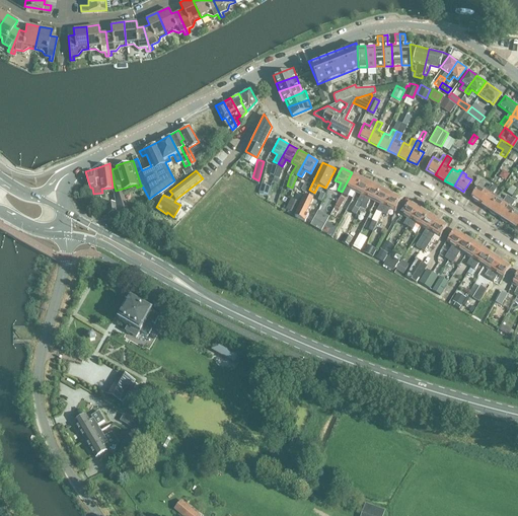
[(355,190),(361,176),(352,172),(342,192),(346,194),(350,188),(355,190)]
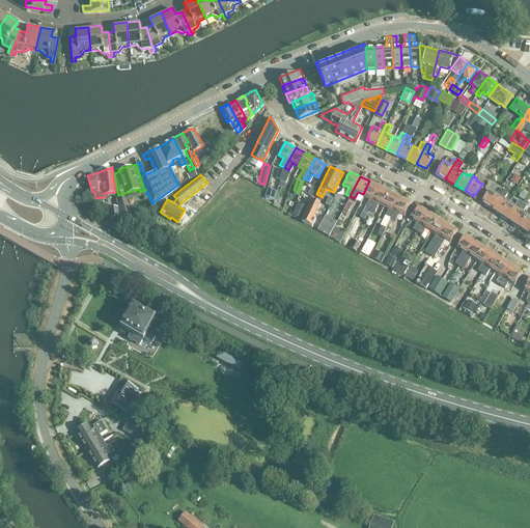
[(369,206),(380,186),(369,181),(363,194),(368,197),(362,210),(367,212),(370,206),(369,206)]
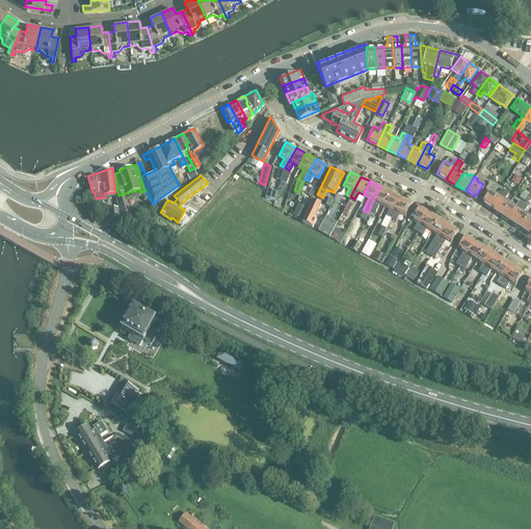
[(267,186),(265,195),(275,197),(276,188),(267,186)]
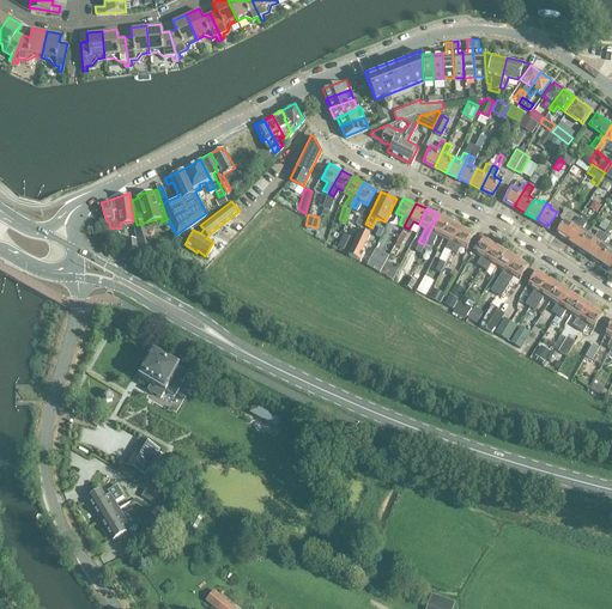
[(424,261),(431,245),(430,244),(436,232),(442,236),(450,220),(438,214),(426,238),(428,238),(424,244),(420,254),(417,259),(418,259),(417,261),(419,262),(420,260),(424,261)]
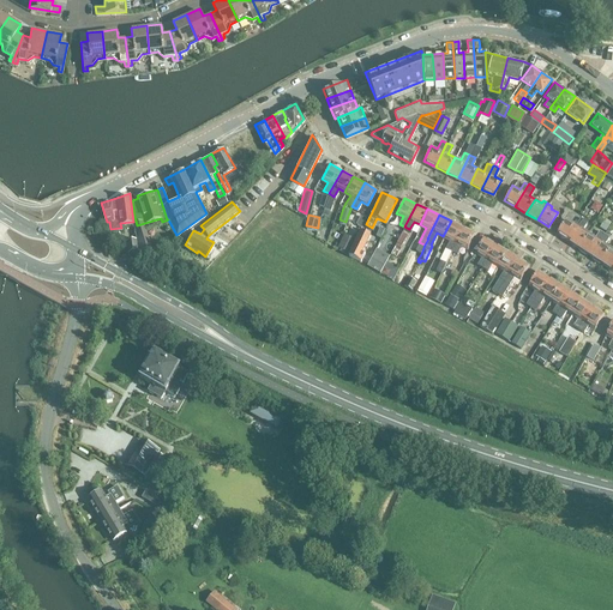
[(568,240),(577,225),(582,217),(580,215),(577,219),(575,217),(572,222),(565,218),(557,233),(568,240)]
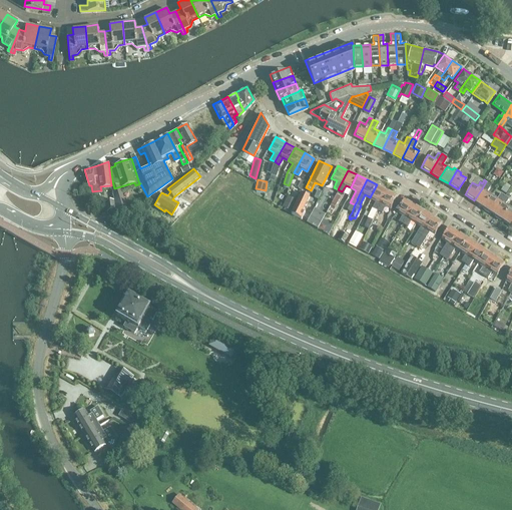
[(491,194),(485,190),(490,183),(486,181),(482,188),(474,200),(483,206),(491,194)]
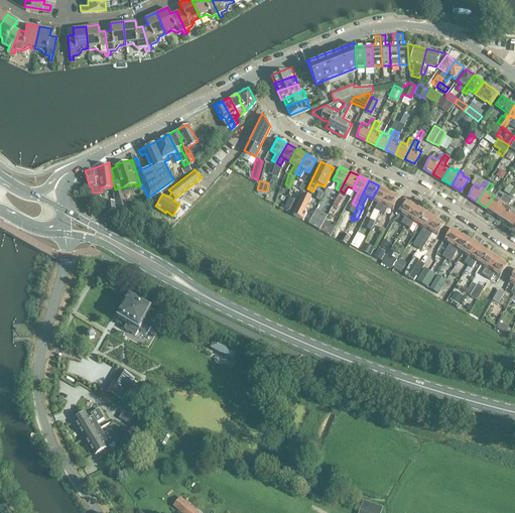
[(507,204),(511,198),(510,197),(514,188),(514,182),(513,186),(509,191),(507,195),(503,202),(495,214),(498,215),(497,216),(503,220),(504,219),(504,220),(512,208),(507,204)]
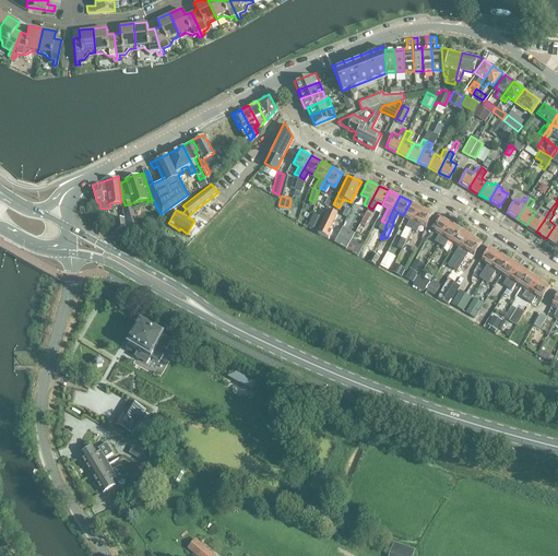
[(411,227),(420,206),(411,201),(403,215),(410,217),(405,225),(411,227)]
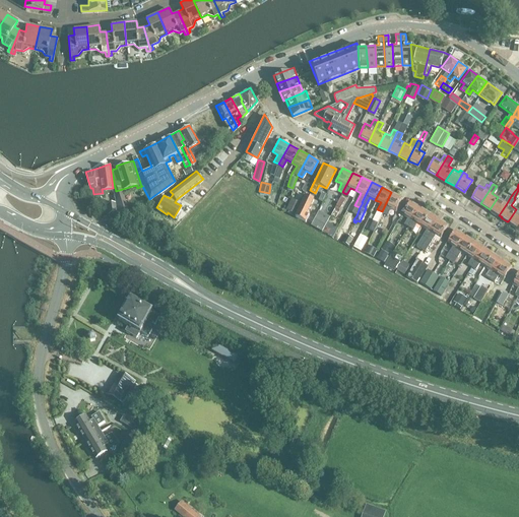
[(127,210),(123,193),(121,194),(120,192),(114,194),(117,203),(115,204),(116,211),(127,210)]
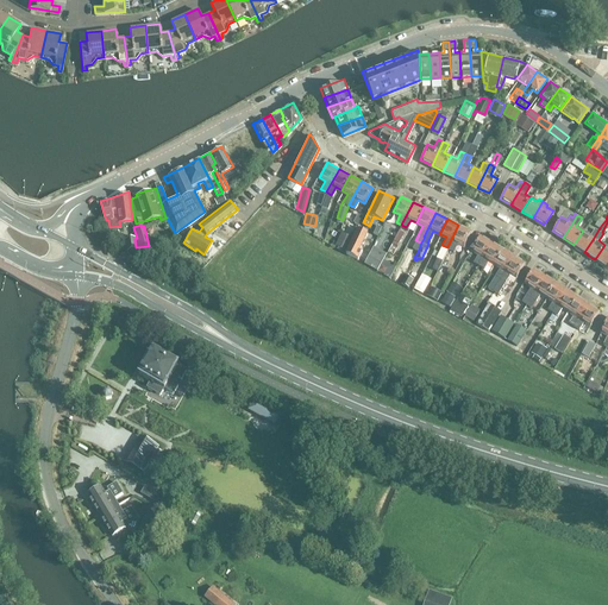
[(463,245),(470,229),(458,225),(447,247),(452,250),(456,243),(463,245)]
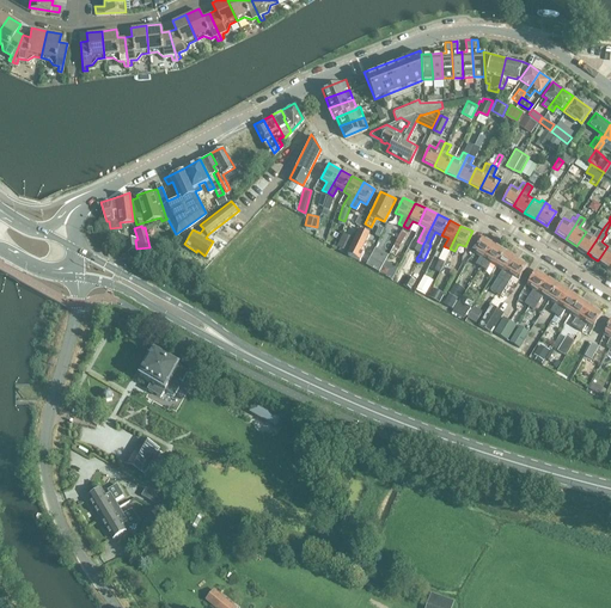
[(587,253),(597,239),(602,231),(597,227),(592,235),(586,232),(576,246),(576,247),(584,252),(584,251),(587,253)]
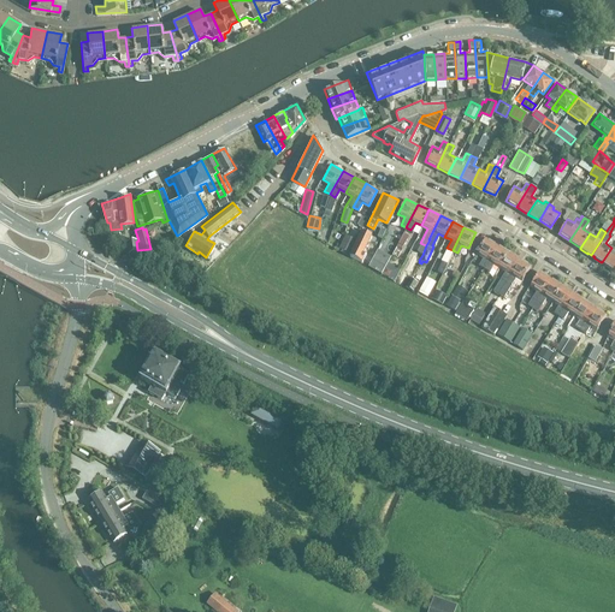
[(364,250),(371,235),(361,230),(349,254),(361,260),(365,251),(364,250)]
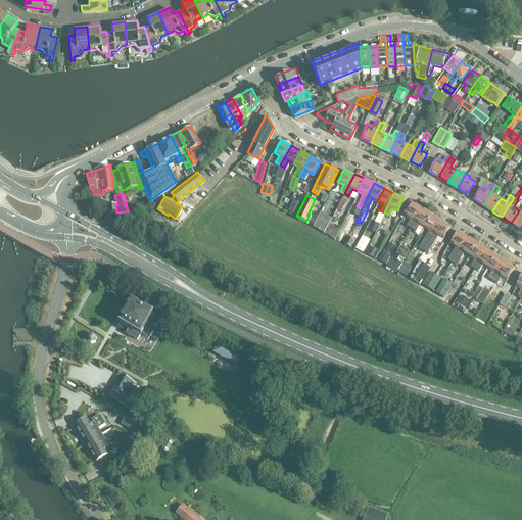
[(342,205),(346,198),(342,196),(335,207),(337,209),(340,204),(342,205)]
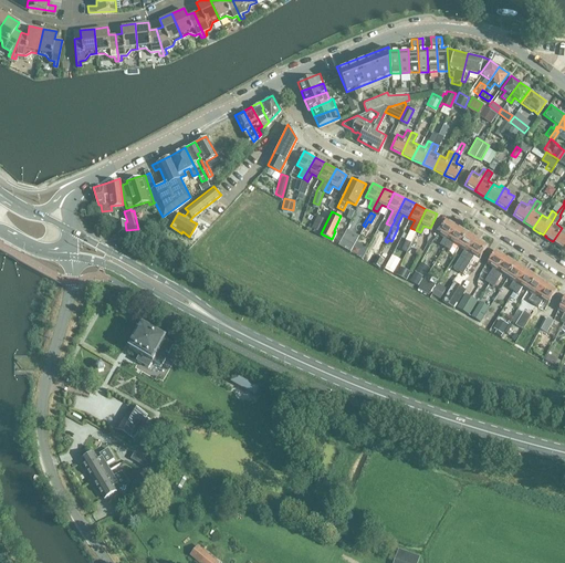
[(321,231),(326,219),(316,215),(311,227),(321,231)]
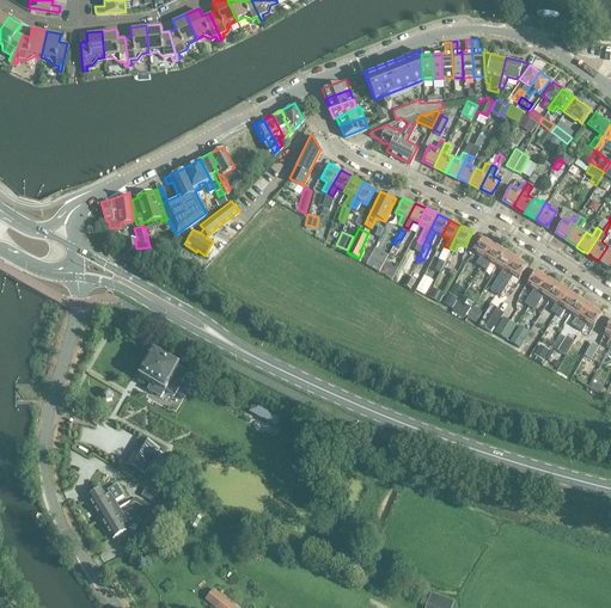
[(374,246),(378,238),(372,235),(368,244),(374,246)]
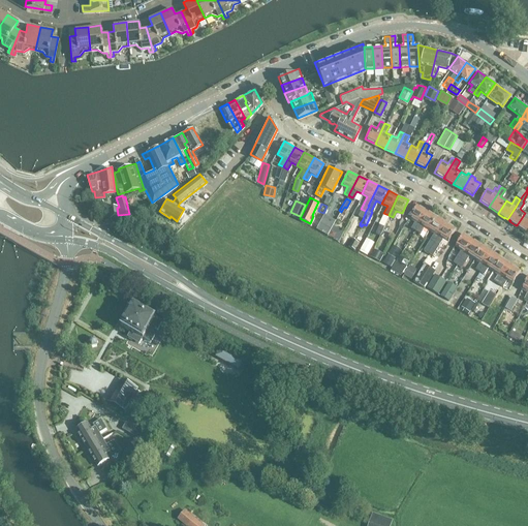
[(414,229),(427,210),(416,204),(409,217),(414,220),(410,226),(414,229)]
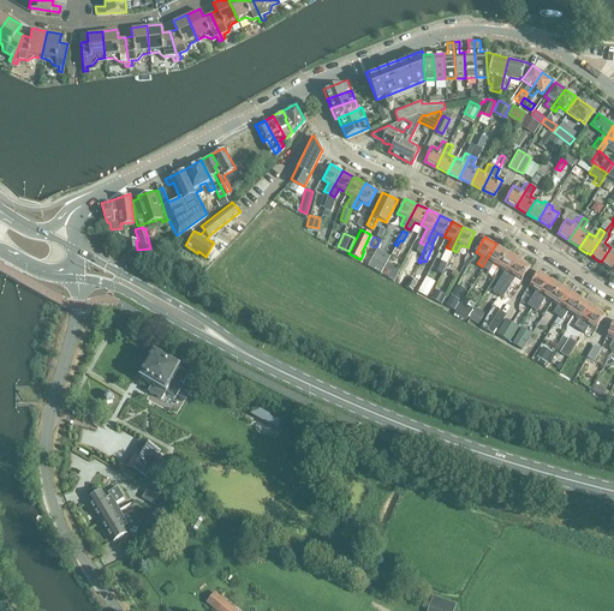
[(137,250),(136,241),(136,238),(126,239),(127,251),(137,250)]
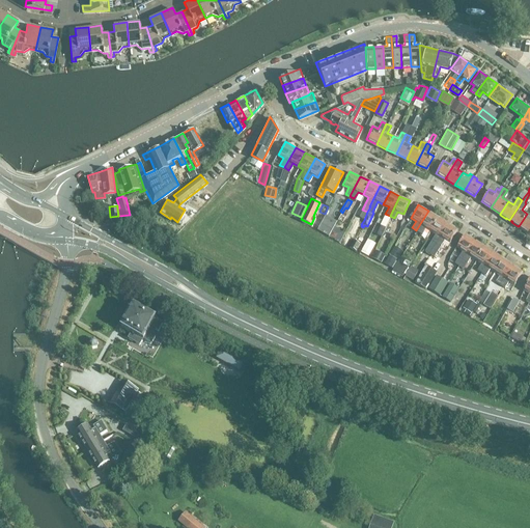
[(429,229),(438,217),(428,211),(416,230),(421,232),(424,226),(429,229)]
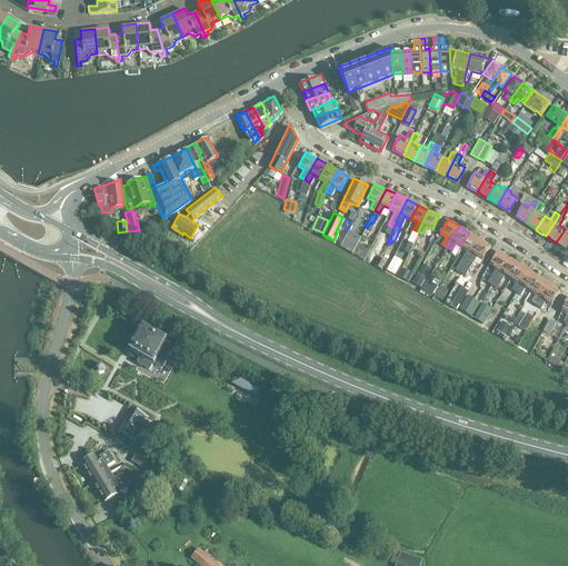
[(351,251),(360,236),(348,229),(339,245),(351,251)]
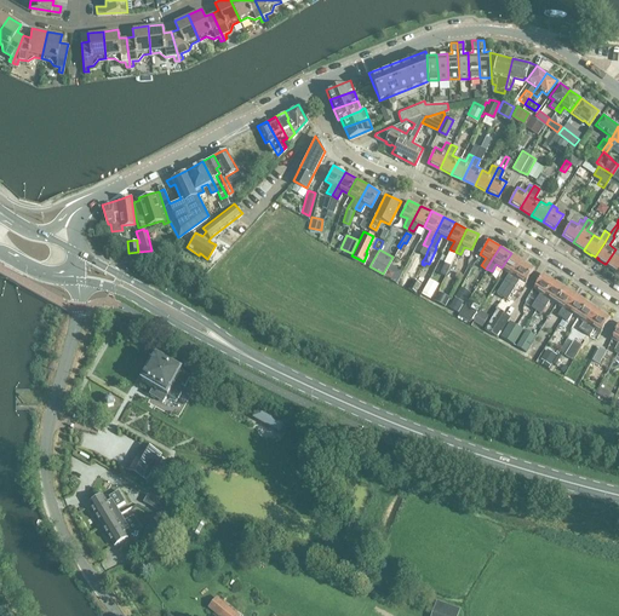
[(618,268),(618,251),(615,249),(606,264),(617,271),(618,268)]
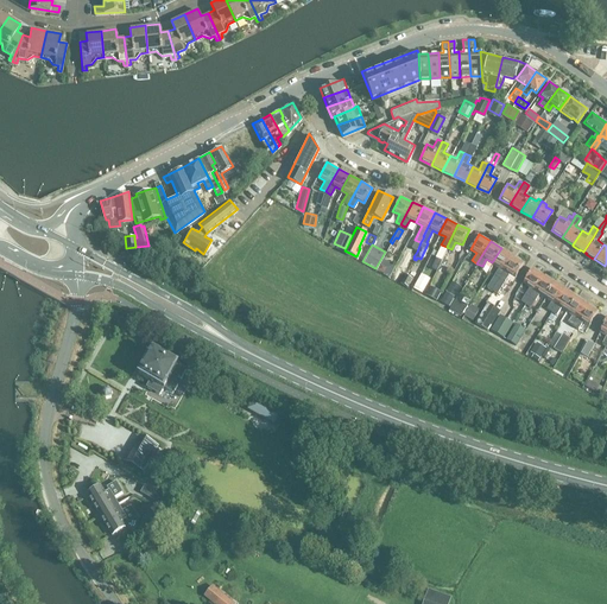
[(499,277),(512,254),(501,248),(492,262),(498,266),(486,286),(491,288),(499,277)]
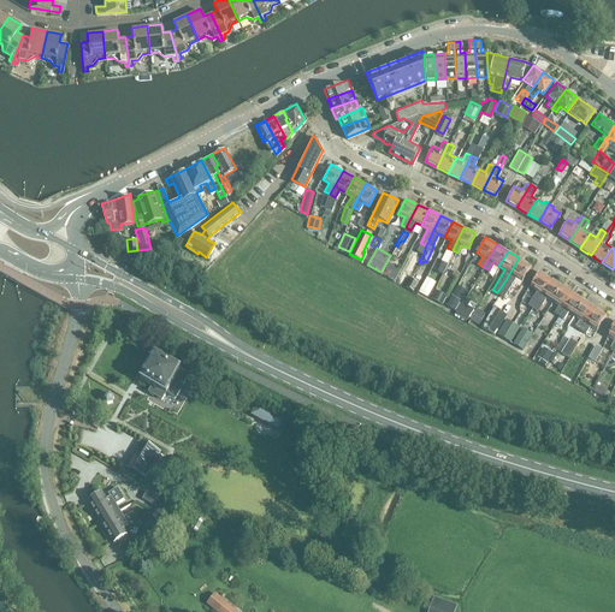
[(442,272),(447,262),(445,261),(449,255),(444,253),(437,269),(442,272)]
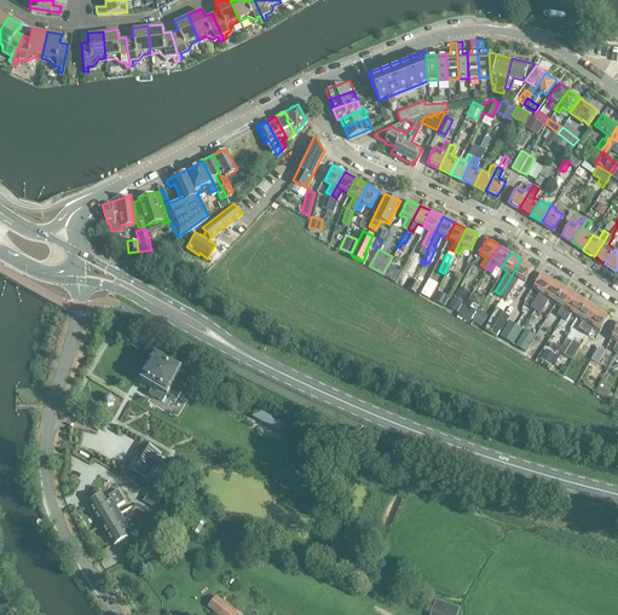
[(504,297),(518,277),(524,280),(532,266),(521,259),(508,282),(500,294),(504,297)]
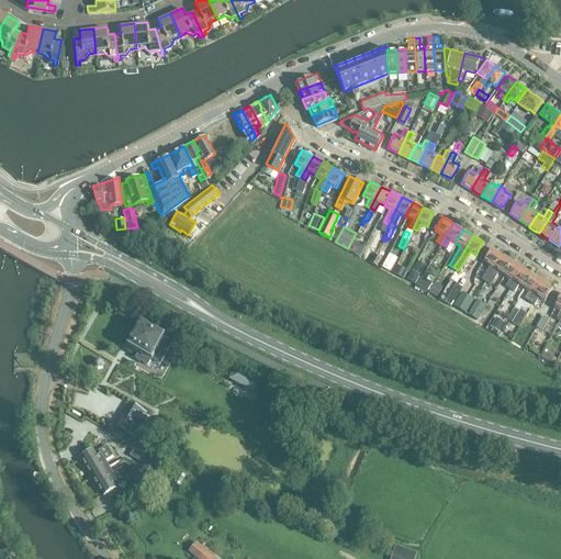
[(489,274),(502,254),(492,247),(483,260),(489,264),(484,271),(485,271),(489,274)]
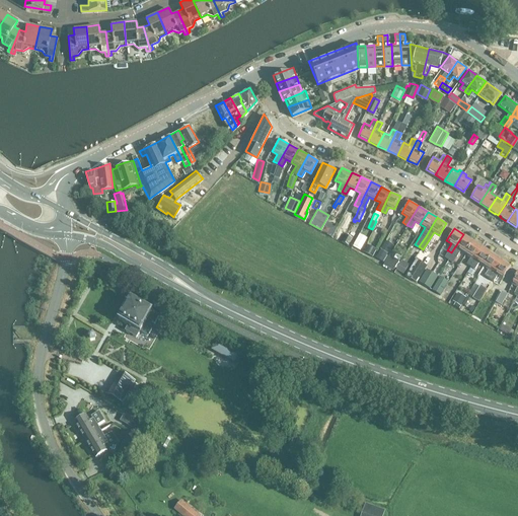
[(364,236),(363,236),(363,235),(357,234),(354,242),(362,244),(364,236)]
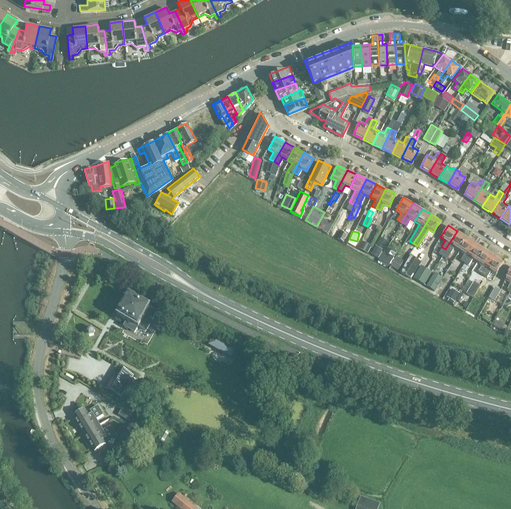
[(458,249),(466,237),(457,231),(445,249),(449,252),(453,245),(458,249)]
